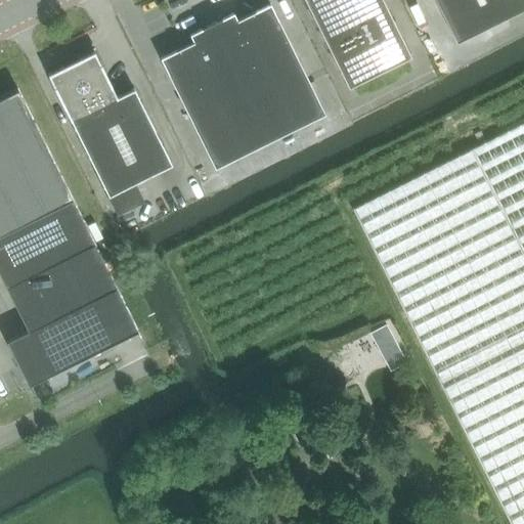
[(305,0),(348,87),(410,56),(382,0),(305,0)]
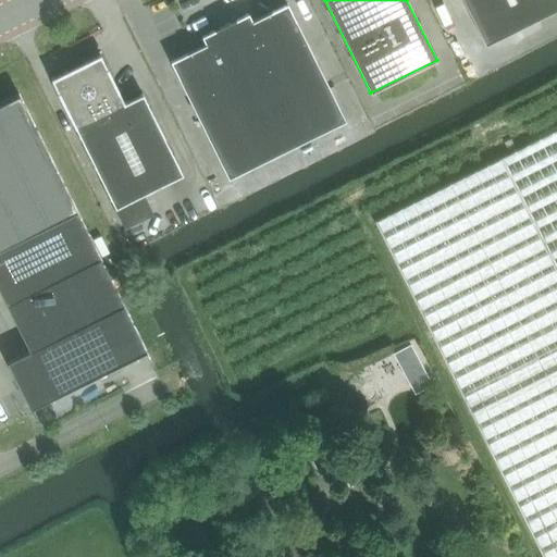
[(556,0),(462,0),(484,45),(556,8),(556,0)]
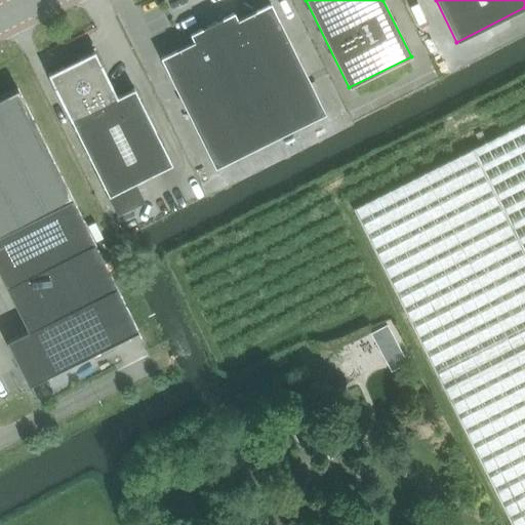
[(160,57),(168,74),(214,168),(325,113),(278,18),(270,3),(254,11),(237,19),(234,12),(221,18),(221,17),(202,28),(190,34),(194,41),(176,50),(160,57)]
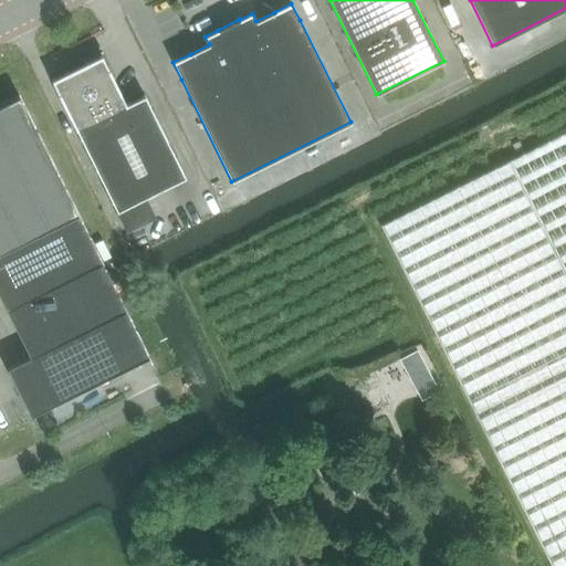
[(76,130),(116,211),(185,177),(145,95),(126,104),(125,103),(119,92),(121,92),(118,88),(109,72),(111,72),(108,69),(108,70),(103,58),(102,55),(100,56),(88,62),(87,62),(85,63),(85,64),(69,72),(69,71),(65,73),(54,79),(51,80),(53,83),(53,82),(59,94),(58,94),(60,97),(60,96),(69,113),(67,114),(69,116),(70,115),(75,127),(75,128),(76,130)]
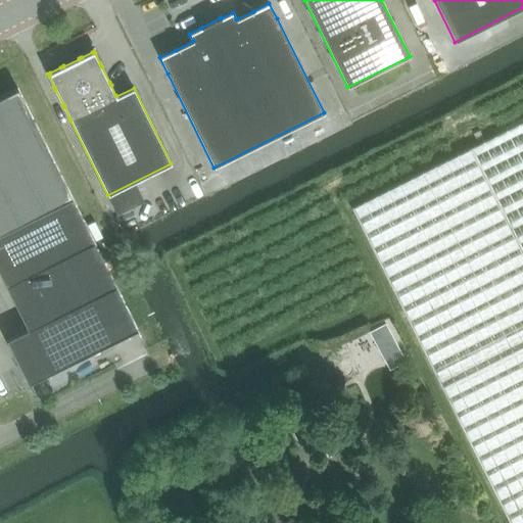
[(138,330),(17,88),(0,96),(0,275),(27,329),(5,339),(28,384),(138,330)]
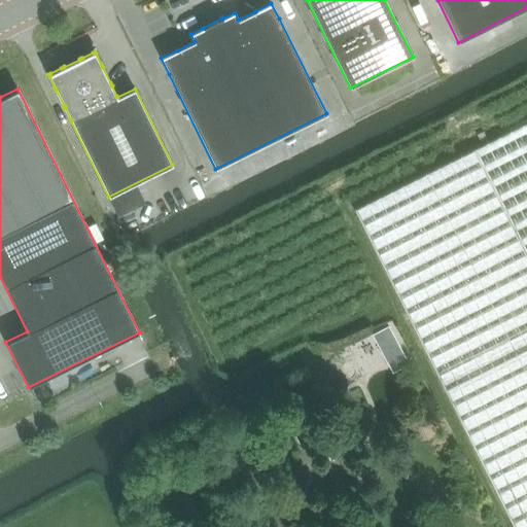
[(526,123),(476,148),(526,253),(526,123)]
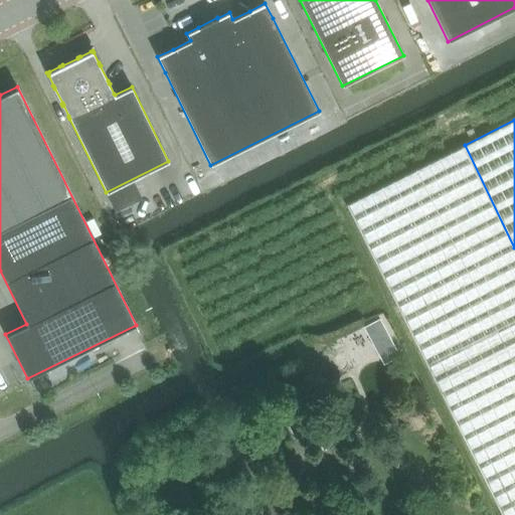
[(346,204),(503,514),(514,514),(514,247),(465,145),(399,178),(346,204)]
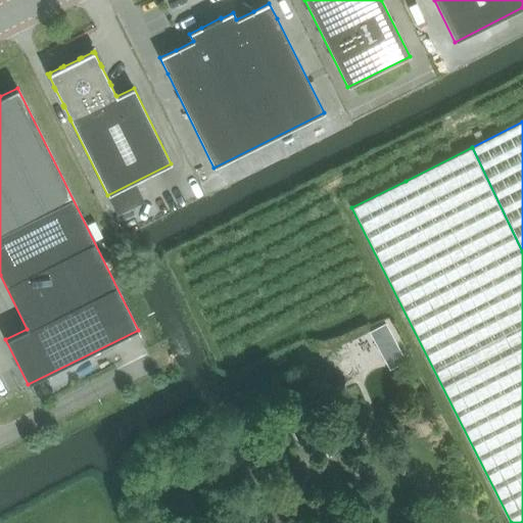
[(387,332),(369,333),(371,352),(388,351),(387,332)]
